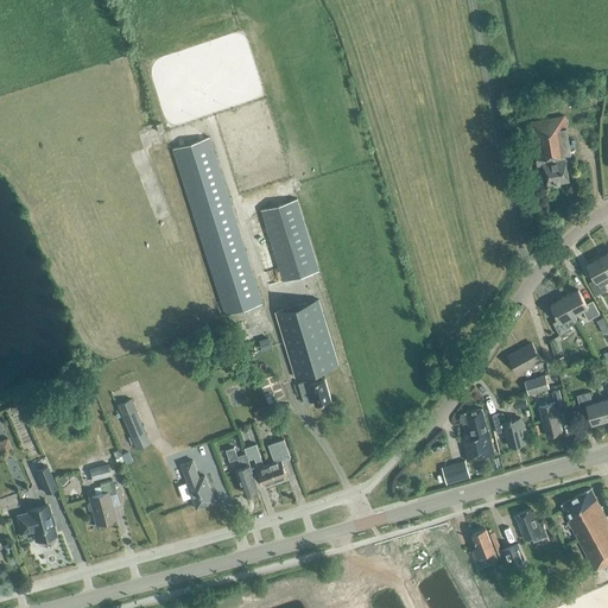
[(565,162),(571,160),(564,116),(530,122),(537,166),(543,165),(546,185),(569,181),(565,162)]
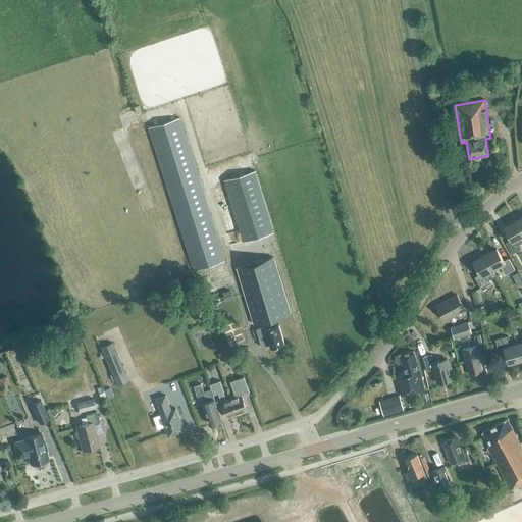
[(224,261),(198,176),(179,117),(148,127),(194,270),(224,261)]
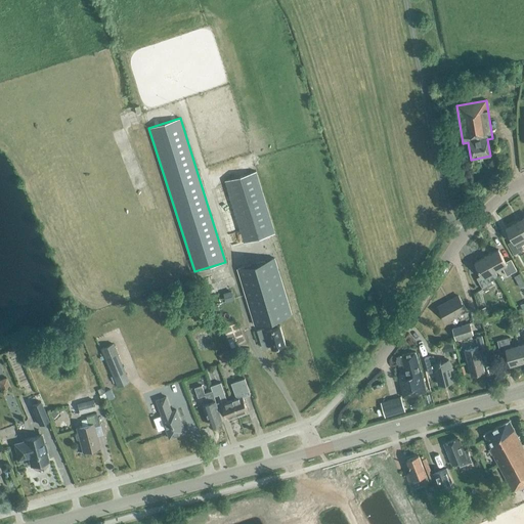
[(244,243),(274,233),(256,172),(225,181),(244,243)]
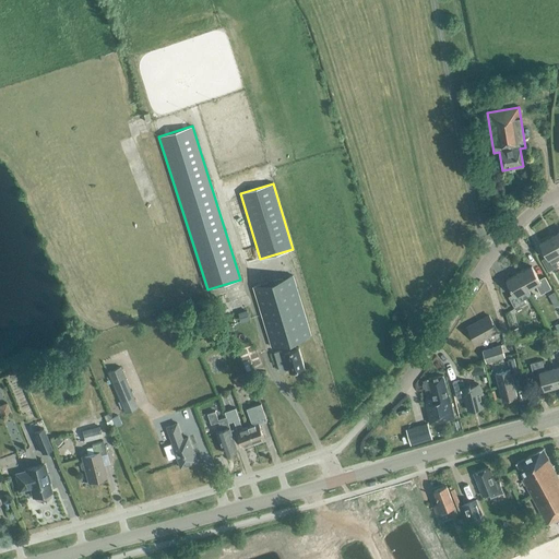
[(558,248),(552,236),(539,244),(547,257),(542,260),(548,272),(558,266),(556,261),(558,259),(558,248)]
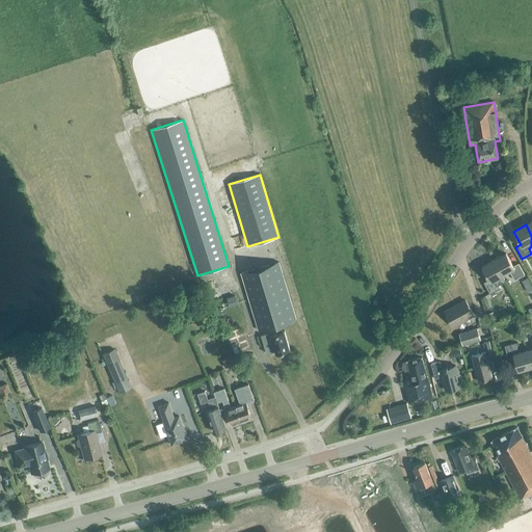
[(512,266),(506,254),(494,260),(502,275),(509,271),(514,281),(525,274),(519,263),(512,266)]
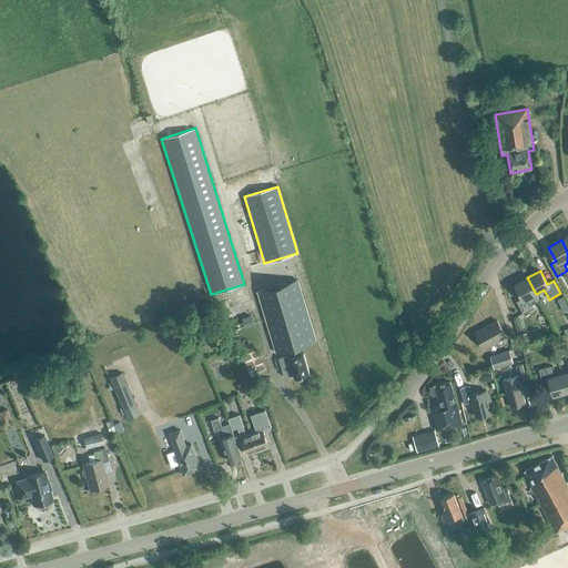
[(539,301),(536,294),(527,277),(515,284),(523,298),(516,302),(523,314),(534,307),(531,304),(539,301)]
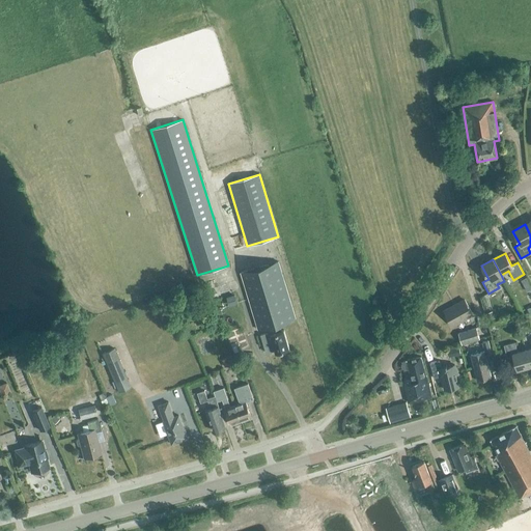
[(275,351),(276,353),(289,348),(283,330),(281,331),(279,324),(296,318),(278,261),(241,273),(257,330),(272,326),(274,333),(271,334),(270,332),(261,334),(267,353),(275,351)]
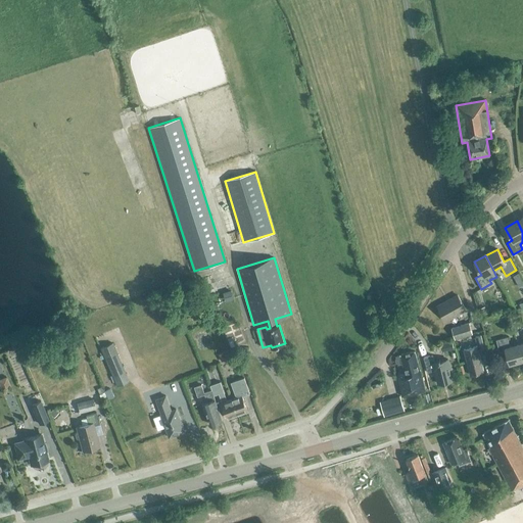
[(437,306),(445,321),(466,310),(458,295),(437,306)]
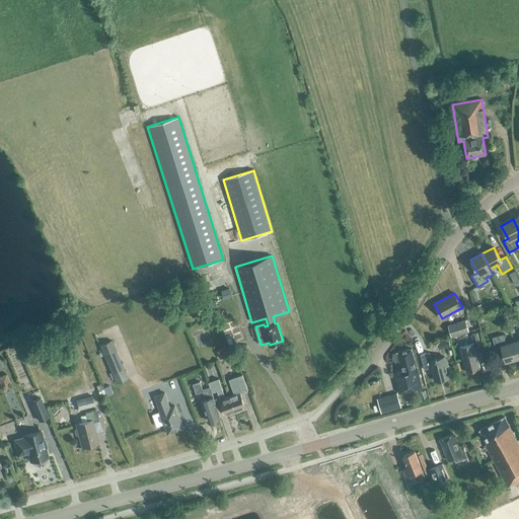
[(448,326),(451,337),(468,330),(465,320),(448,326)]
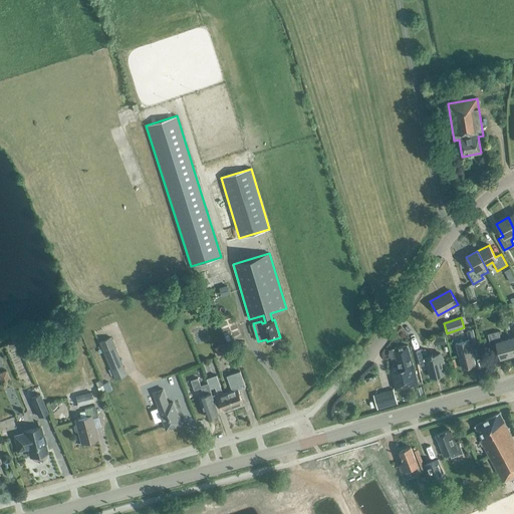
[(470,343),(476,341),(473,330),(467,331),(470,343)]
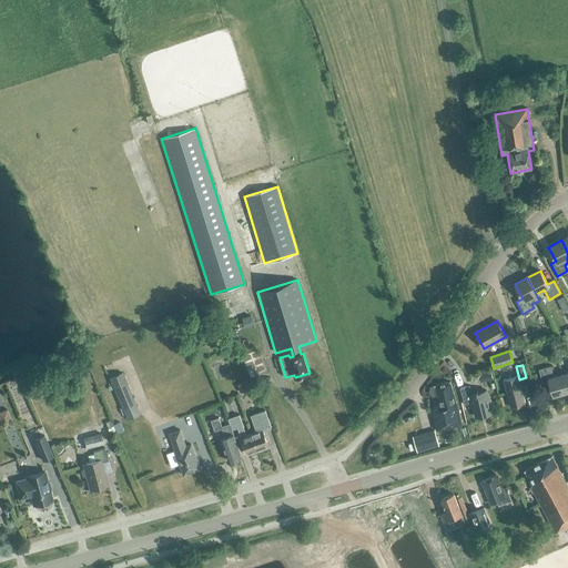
[(549,381),(553,396),(567,392),(563,374),(554,376),(550,366),(539,369),(543,383),(549,381)]
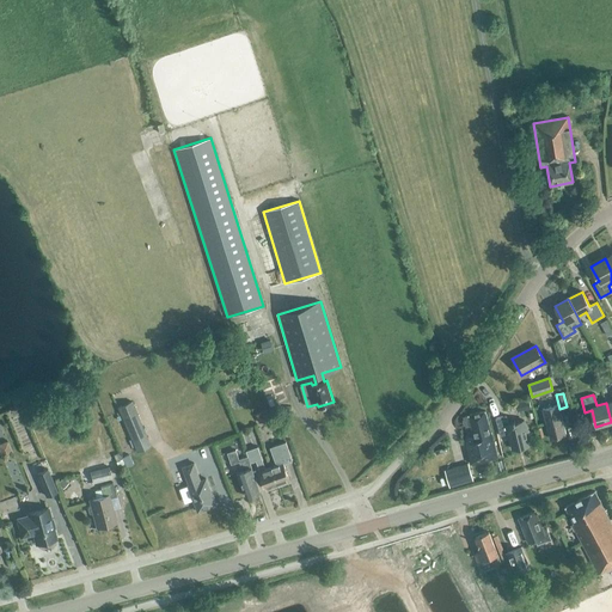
[(117,408),(135,450),(150,444),(150,442),(132,402),(117,408)]
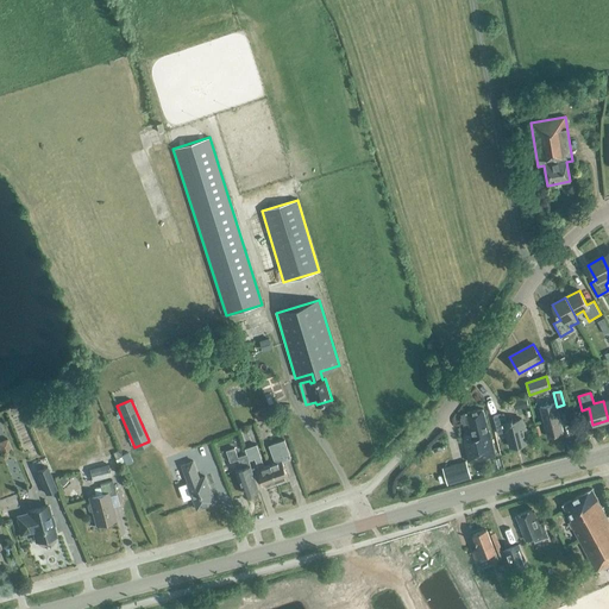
[(547,437),(563,433),(556,403),(540,407),(547,437)]
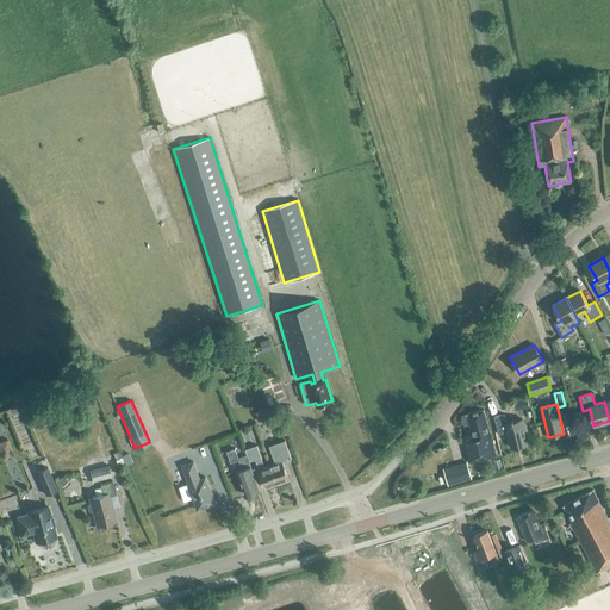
[(468,462),(496,455),(490,431),(489,431),(484,410),(467,414),(467,415),(462,416),(462,417),(461,419),(462,422),(465,424),(465,425),(470,424),(472,436),(462,439),(468,462)]
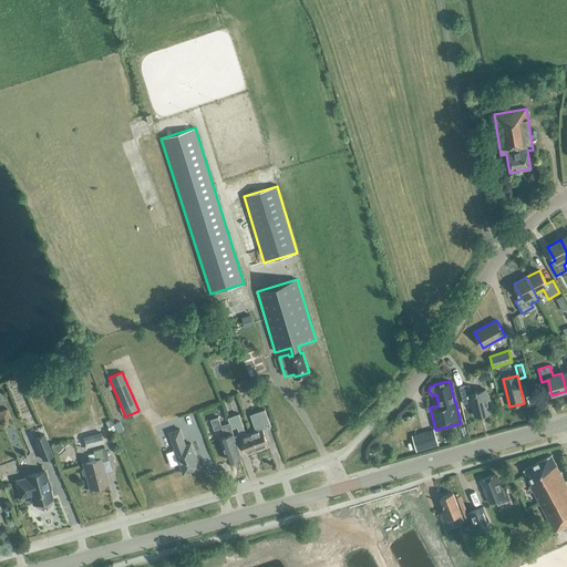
[(459,388),(463,404),(471,402),(475,416),(491,412),(485,390),(471,393),(468,385),(459,388)]
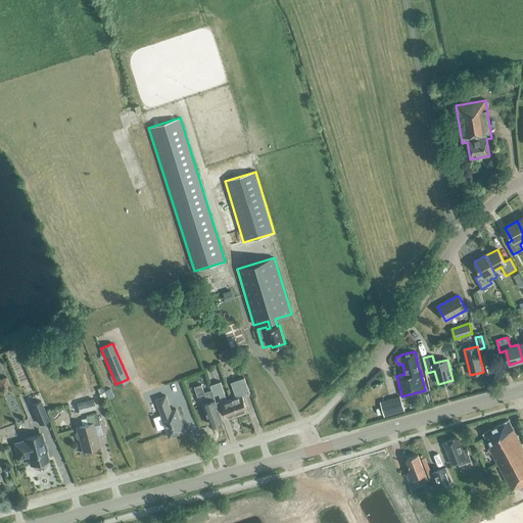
[(232,399),(238,416),(243,414),(244,412),(247,411),(242,396),(249,393),(244,378),(231,383),(234,393),(235,392),(237,397),(232,399)]
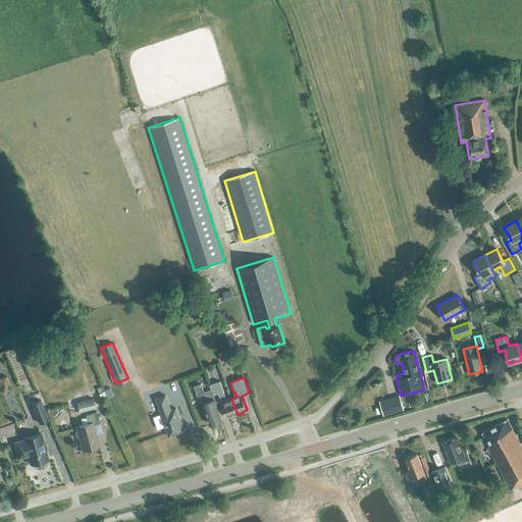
[(210,384),(213,395),(218,394),(226,417),(230,416),(231,416),(238,415),(231,399),(226,401),(220,381),(210,384)]
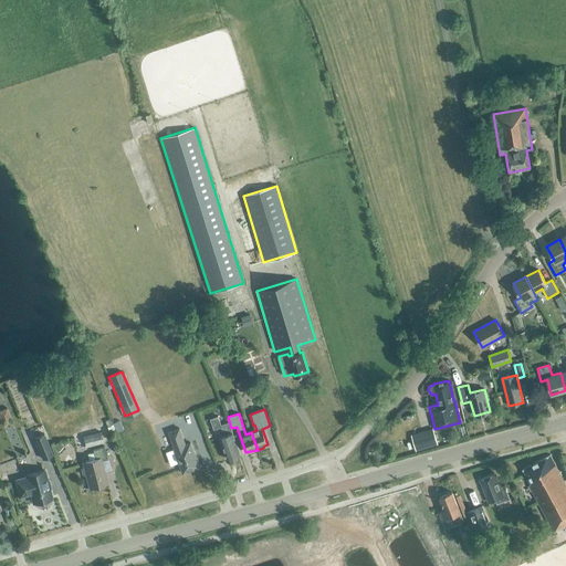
[(228,417),(229,422),(221,426),(218,417),(210,419),(213,430),(221,428),(224,436),(220,437),(228,460),(240,456),(231,428),(228,417)]
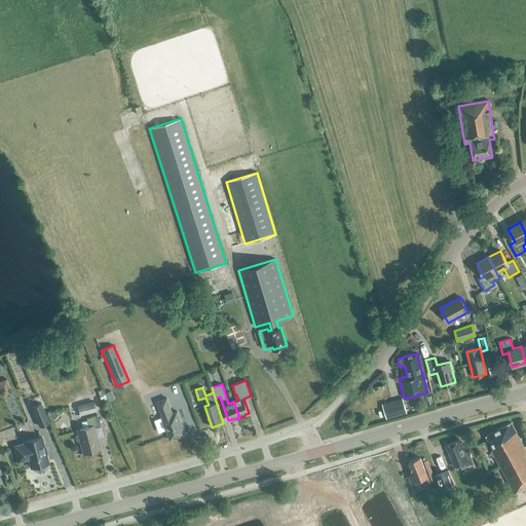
[(161,418),(154,421),(158,434),(166,430),(170,441),(185,435),(177,412),(172,413),(166,399),(157,402),(162,417),(161,417),(161,418)]
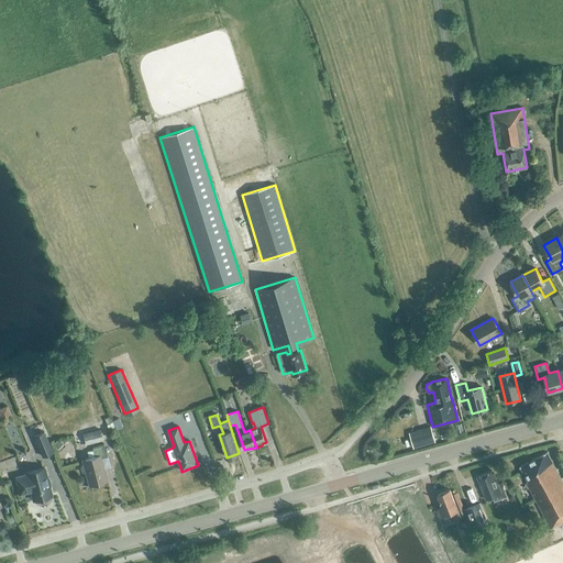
[(414,448),(435,442),(430,427),(409,433),(414,448)]
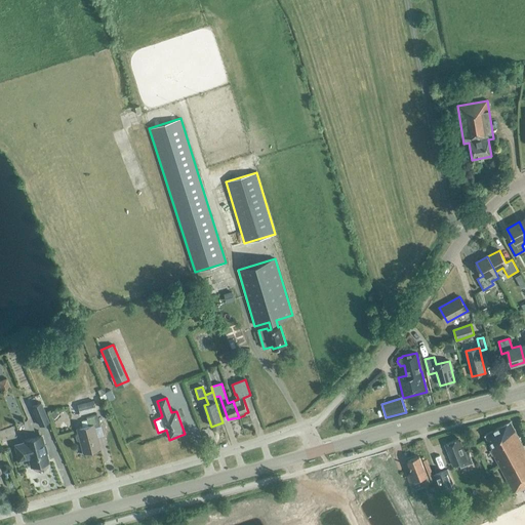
[(48,421),(41,403),(31,406),(39,426),(48,421)]
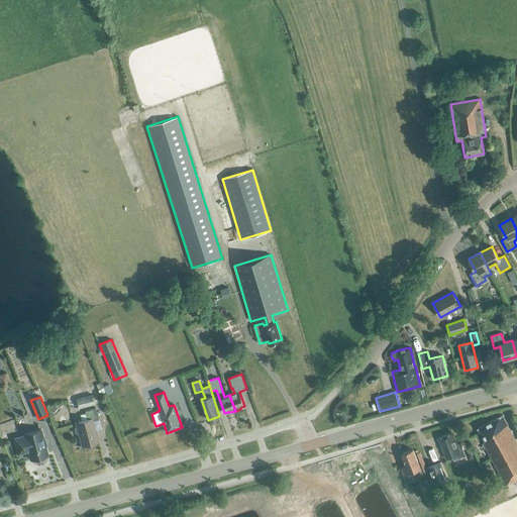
[(76,422),(77,427),(75,427),(74,429),(75,433),(77,434),(79,433),(82,445),(98,441),(92,421),(98,419),(95,407),(84,410),(87,419),(76,422)]
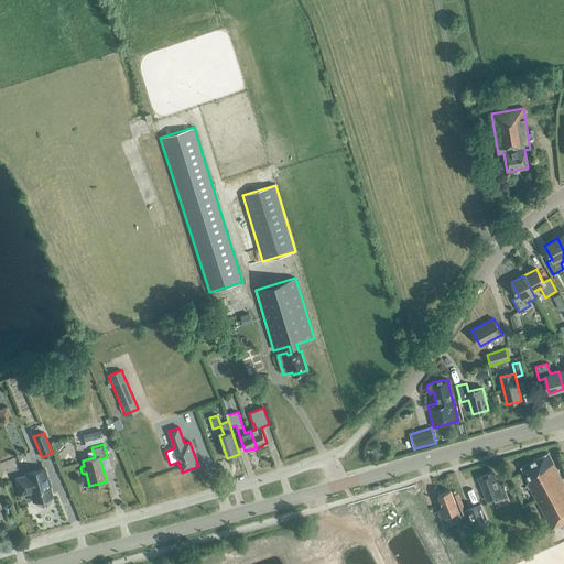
[(560,527),(563,523),(563,484),(548,453),(521,467),(529,481),(527,483),(531,490),(551,529),(559,524),(560,527)]
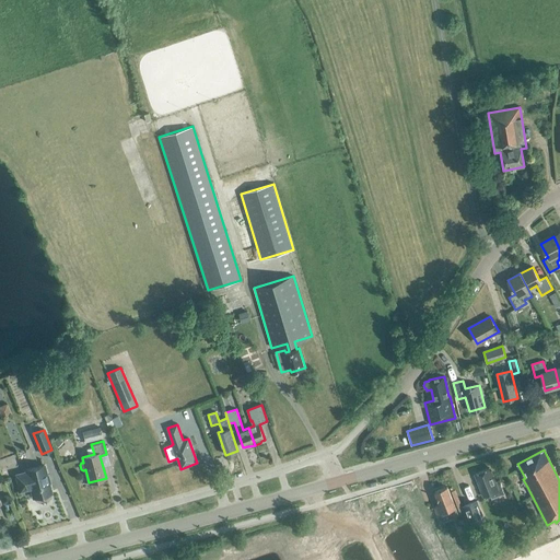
[(51,492),(44,465),(25,470),(26,471),(15,475),(20,491),(31,488),(33,498),(51,492)]
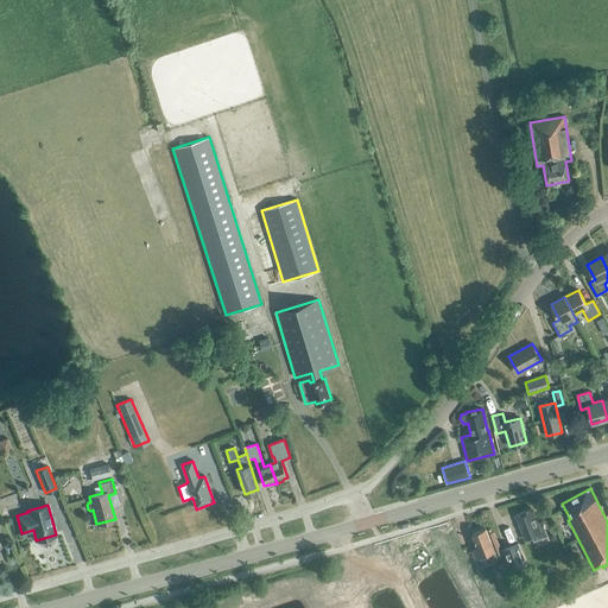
[(531,508),(515,514),(525,539),(532,537),(533,542),(546,537),(545,532),(542,521),(537,524),(531,508)]
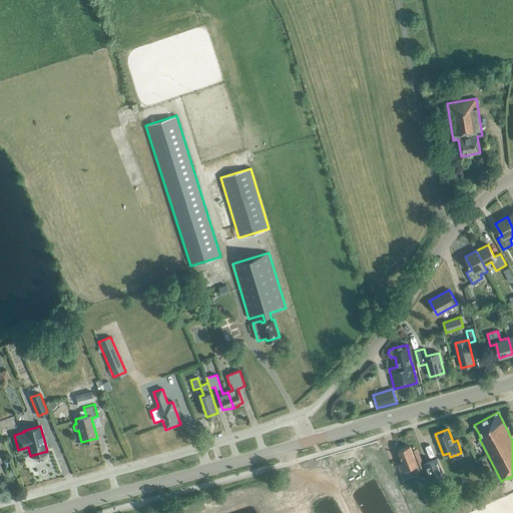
[(414,473),(420,471),(410,446),(398,451),(403,463),(399,465),(401,471),(411,466),(414,473)]
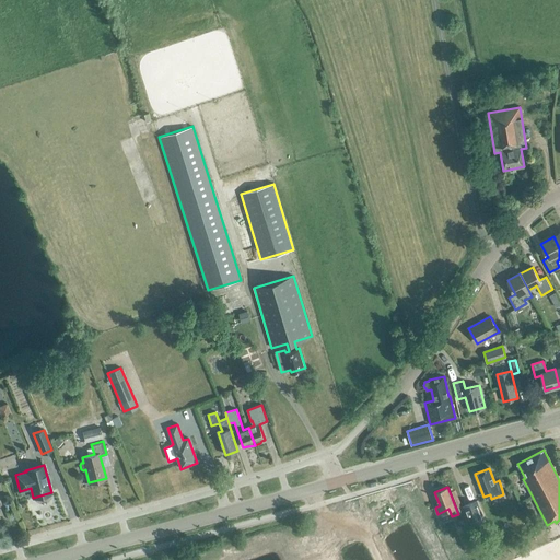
[(477,502),(464,508),(470,527),(485,522),(477,502)]
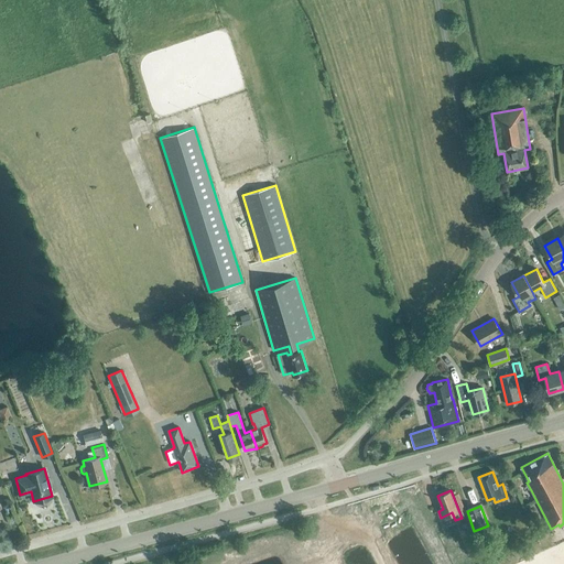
[(470,555),(478,552),(473,538),(465,541),(470,555)]
